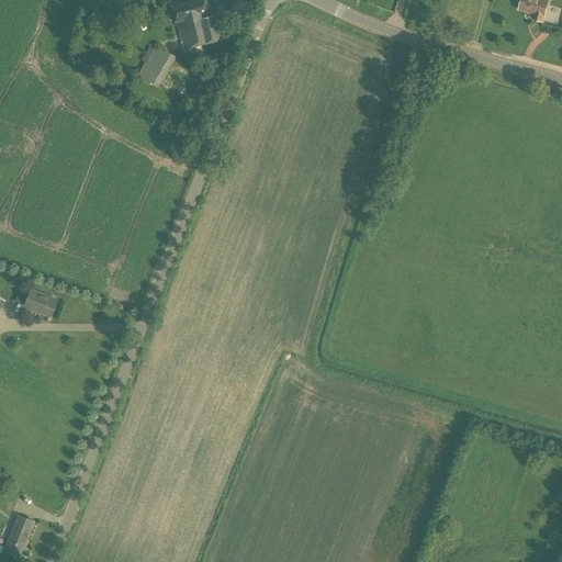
[(214,41),(206,11),(209,11),(205,0),(194,0),(171,6),(175,22),(177,21),(183,48),(214,41)]
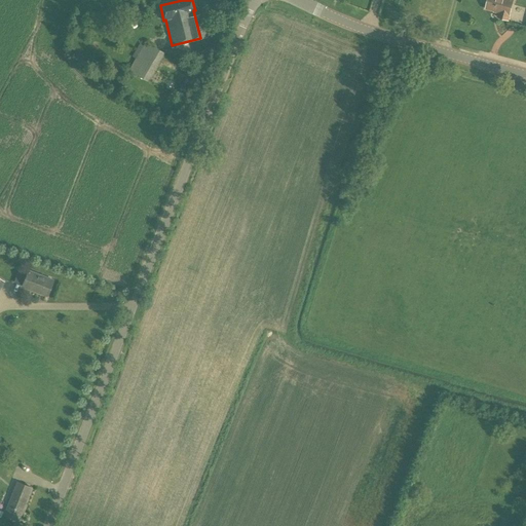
[(508,20),(513,0),(487,0),(486,8),(496,11),(496,10),(499,11),(498,17),(508,20)]
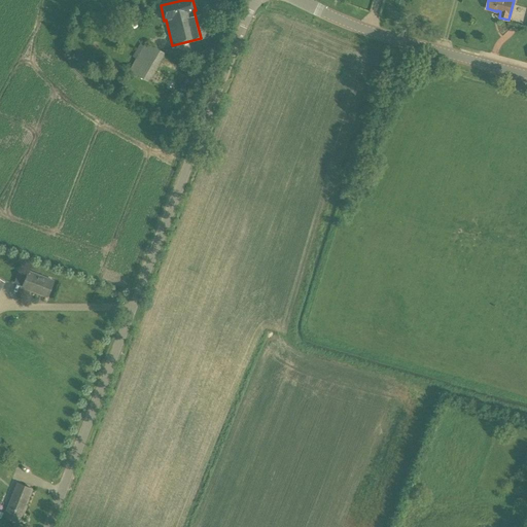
[(148,81),(165,53),(142,39),(132,57),(136,59),(129,70),(148,81)]
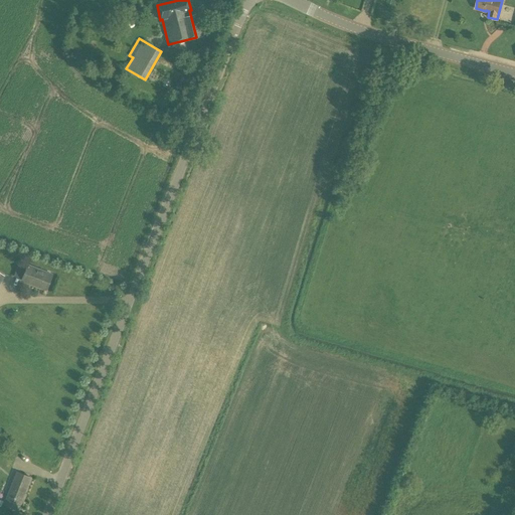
[(46,290),(52,275),(27,265),(21,281),(46,290)]
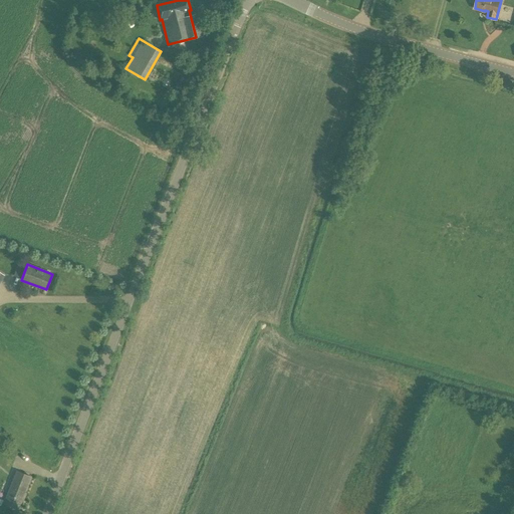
[(18,509),(31,476),(17,471),(4,503),(18,509)]
